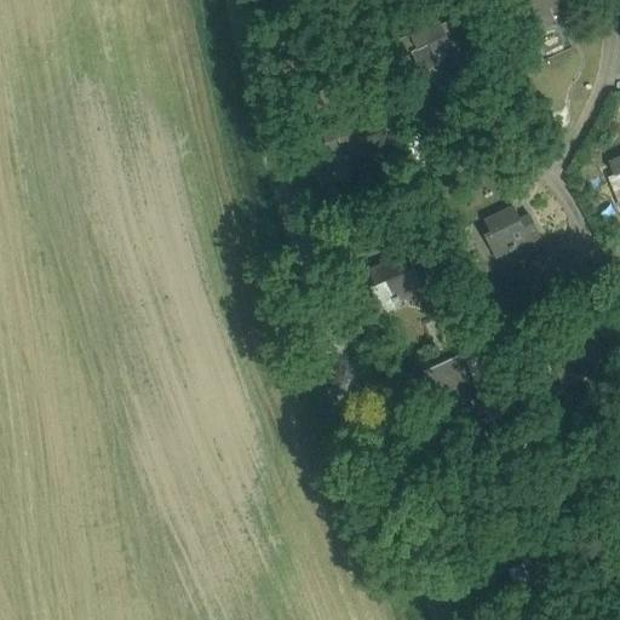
[(527,0),(538,23),(581,5),(579,0),(527,0)]
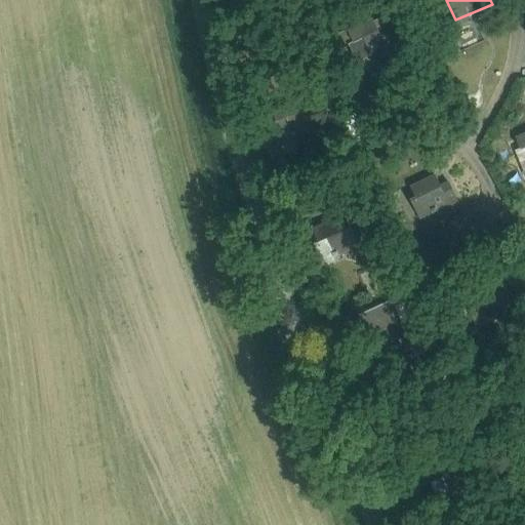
[(336,7),(323,15),(331,29),(345,21),(336,7)]
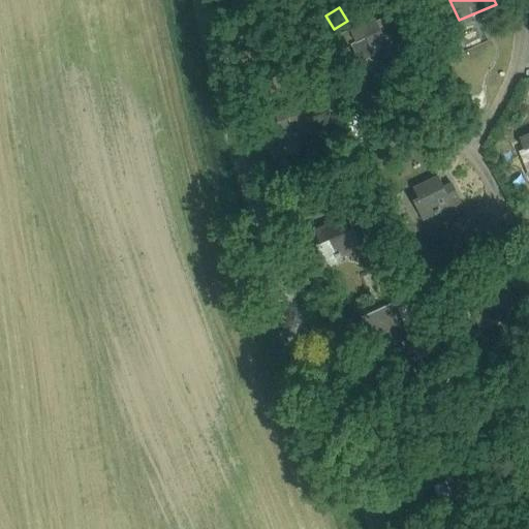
[(399,59),(393,48),(399,44),(390,26),(381,30),(375,19),(351,31),(356,42),(353,44),(363,62),(381,53),(386,65),(399,59)]
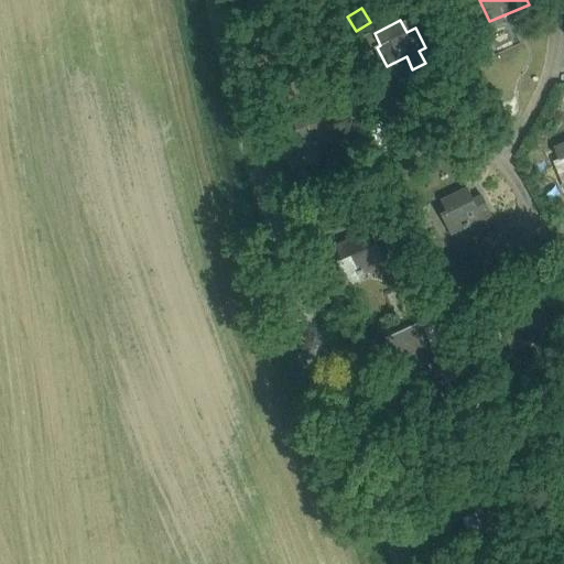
[(301,153),(331,140),(340,163),(357,156),(339,117),(329,107),(320,111),(318,107),(292,118),(297,130),(292,132),(301,153)]
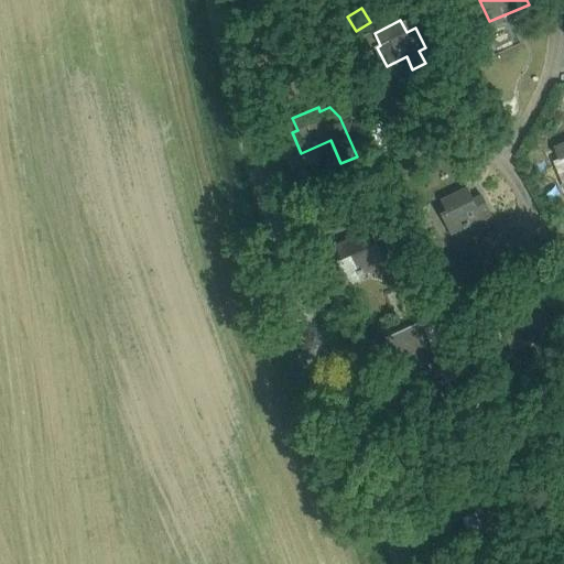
[(563,144),(555,148),(560,159),(554,161),(563,183),(557,180),(546,197),(563,207),(563,144)]
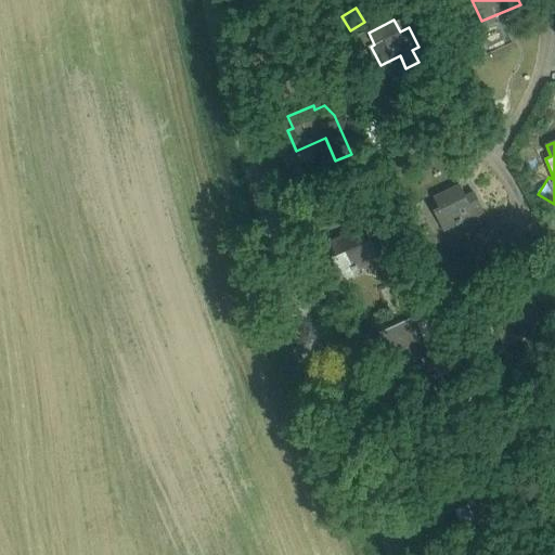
[(381,199),(396,193),(391,183),(376,191),(381,199)]
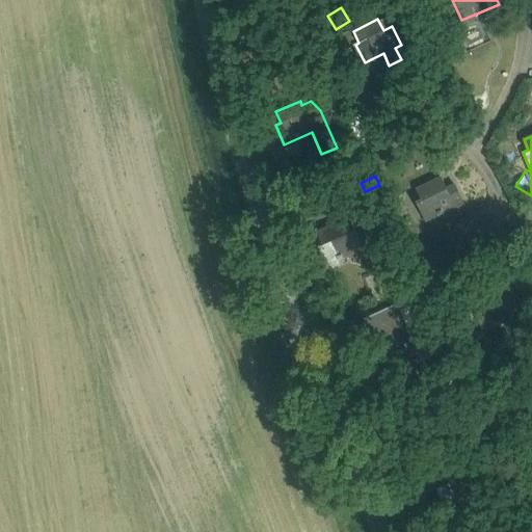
[(417,203),(426,221),(464,204),(455,185),(447,189),(442,178),(417,189),(422,201),(417,203)]
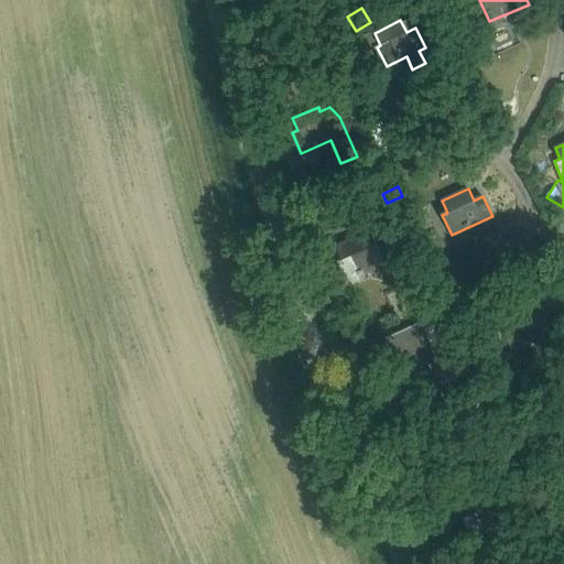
[(348,285),(367,278),(366,273),(387,264),(378,245),(368,248),(364,236),(337,247),(343,260),(338,262),(348,285)]
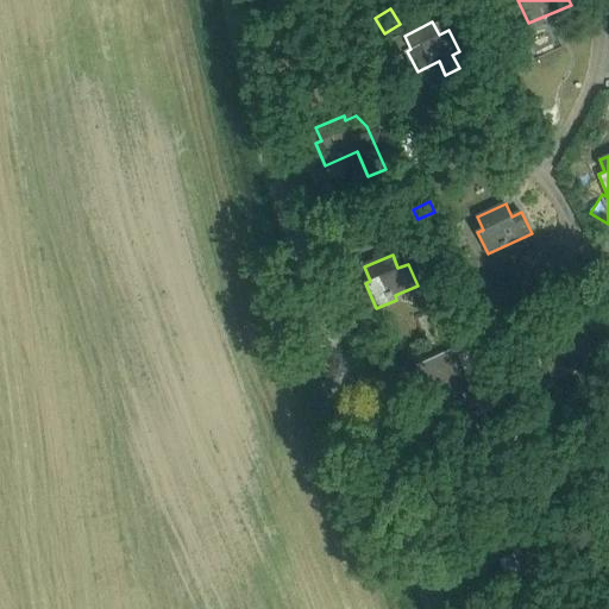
[(504,308),(503,293),(483,294),(484,309),(504,308)]
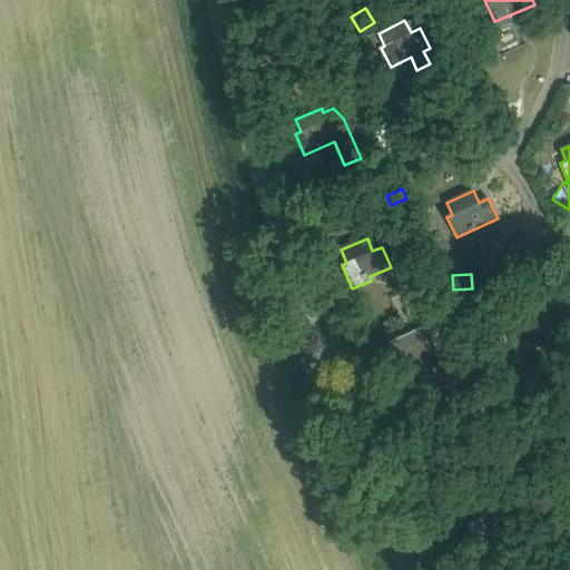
[(500,321),(512,316),(510,310),(497,314),(500,321)]
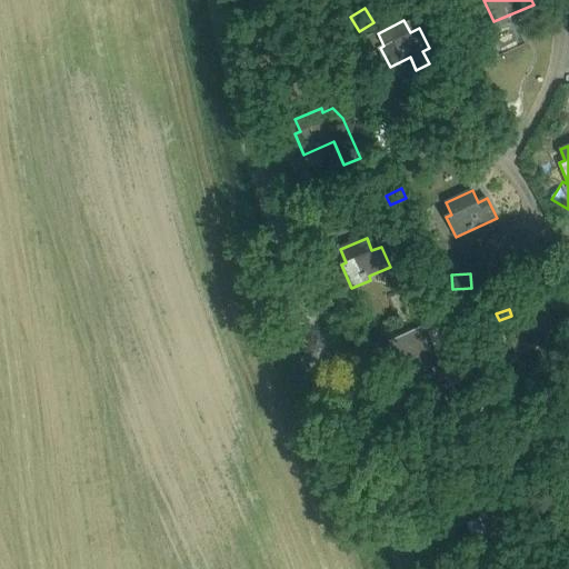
[(420,390),(422,393),(450,381),(440,361),(431,366),(426,353),(399,366),(406,378),(416,373),(422,389),(420,390)]
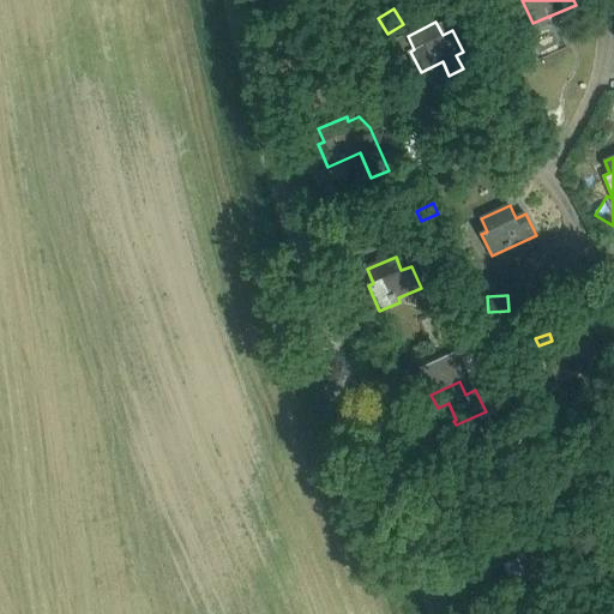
[(505,563),(513,585),(557,569),(551,553),(540,557),(533,536),(504,548),(509,561),(505,563)]
